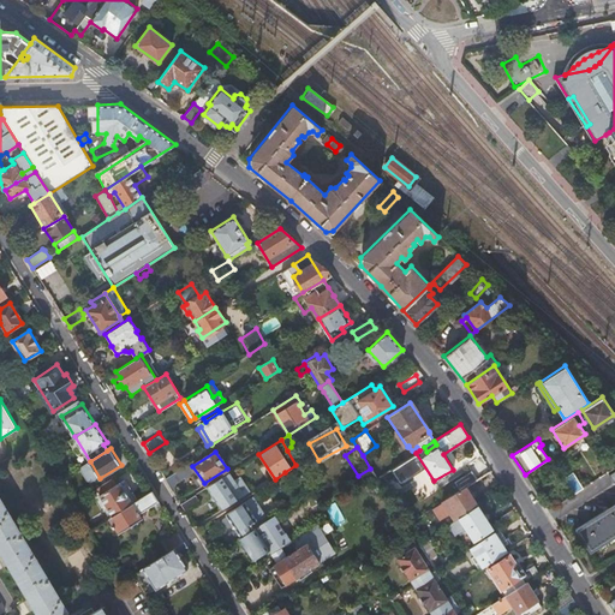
[(376,478),(380,484),(416,461),(412,455),(376,478)]
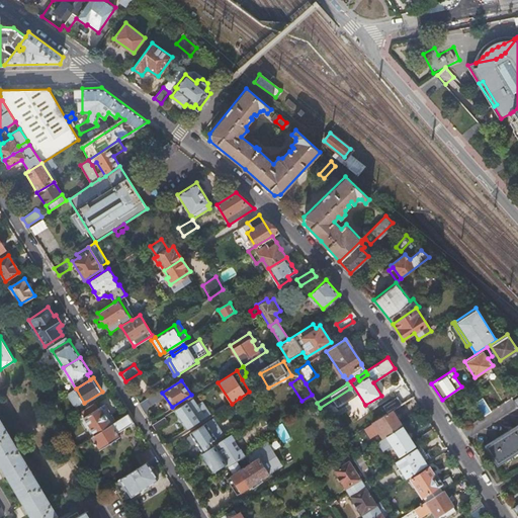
[(160,391),(140,403),(144,410),(163,397),(160,391)]
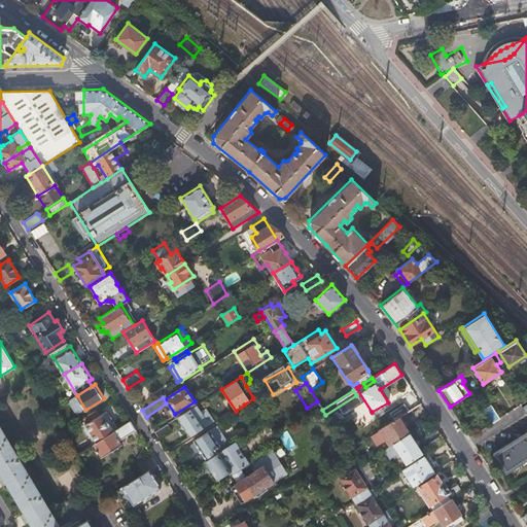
[(253,398),(244,405),(246,409),(255,402),(253,398)]
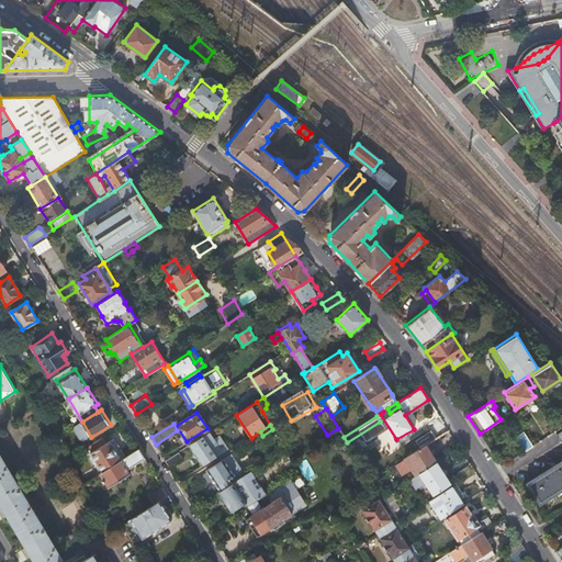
[(534,446),(524,431),(514,438),(523,452),(534,446)]
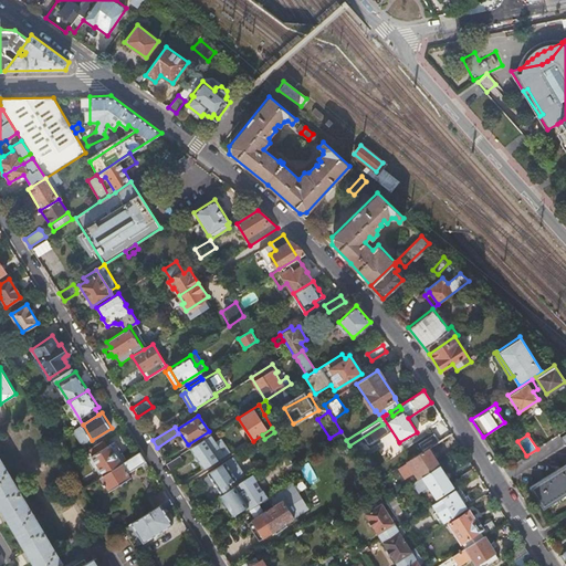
[(206,438),(190,448),(205,468),(229,452),(220,438),(211,443),(209,441),(208,442),(206,438)]
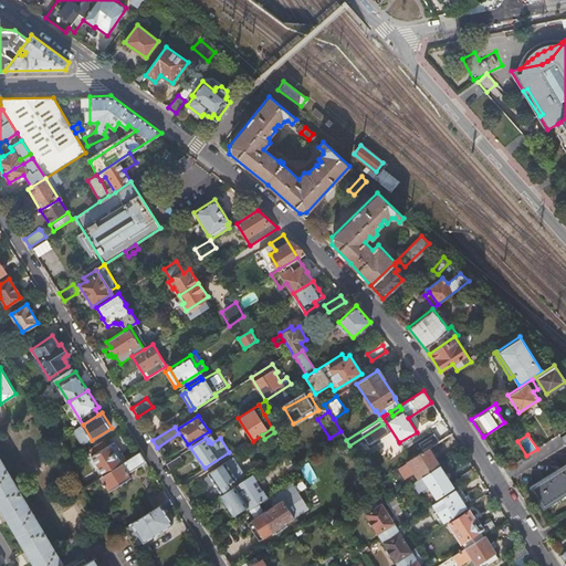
[(104,440),(90,449),(93,454),(92,456),(93,457),(92,458),(92,459),(95,464),(96,465),(97,464),(104,474),(128,460),(123,452),(121,453),(118,450),(121,448),(115,441),(107,446),(104,440)]
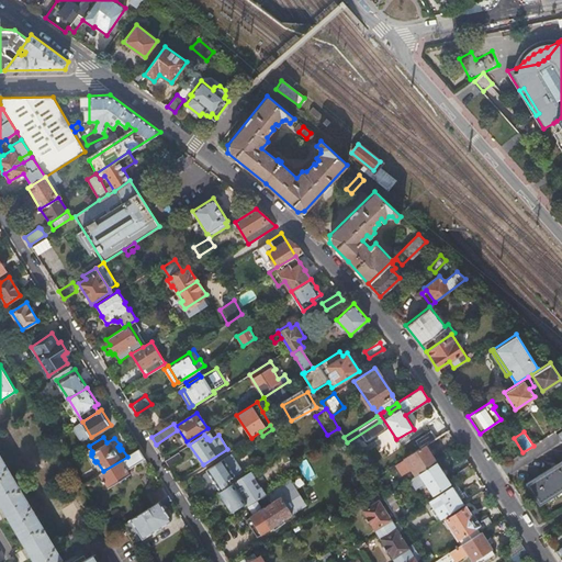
[(414,475),(436,462),(425,445),(394,464),(401,475),(409,469),(414,475)]
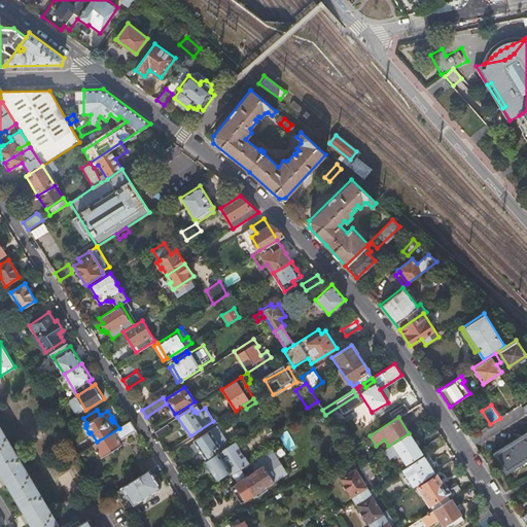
[(119,428),(97,442),(94,444),(102,456),(102,457),(123,444),(119,440),(136,429),(130,421),(119,428)]
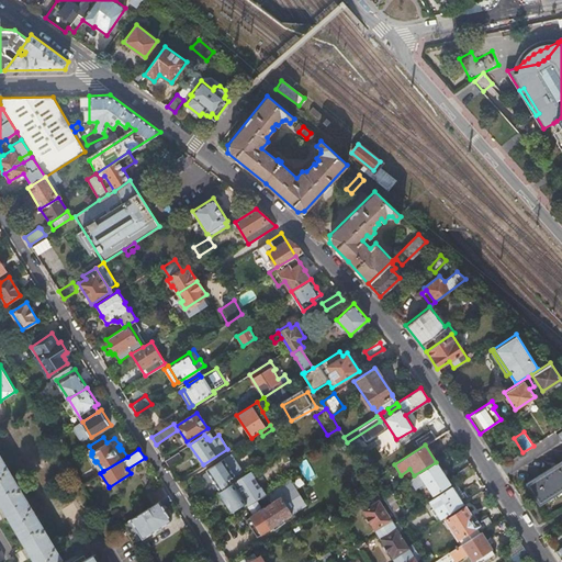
[(165,459),(170,469),(187,458),(181,449),(165,459)]
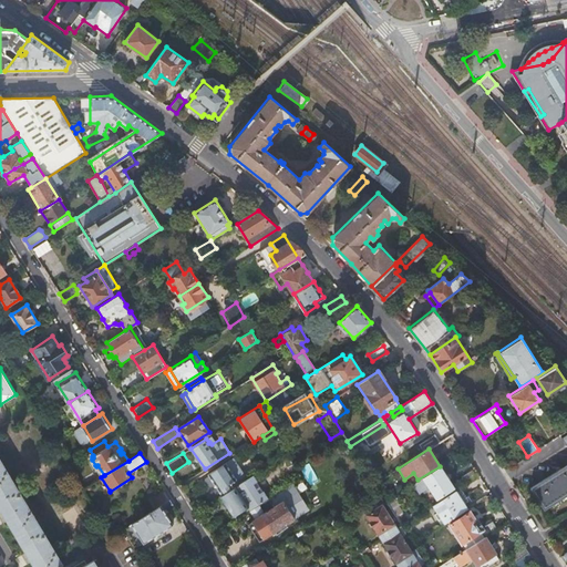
[(0,507),(2,512),(8,521),(27,553),(32,562),(34,566),(64,566),(63,565),(63,564),(0,457),(0,507)]
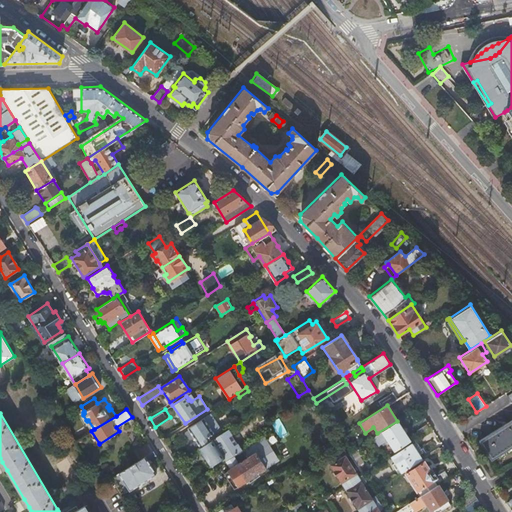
[(194,436),(200,446),(216,437),(213,433),(214,432),(204,418),(188,427),(189,429),(185,431),(185,433),(189,438),(190,439),(194,436)]
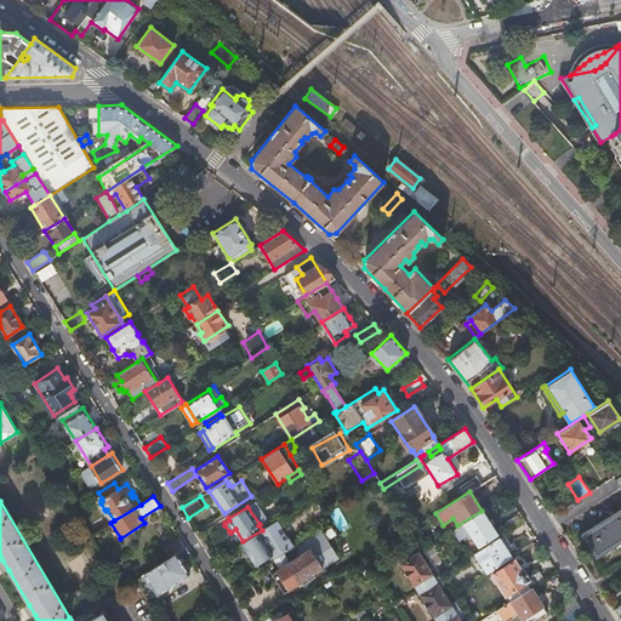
[(594,558),(620,540),(620,507),(580,534),(594,558)]
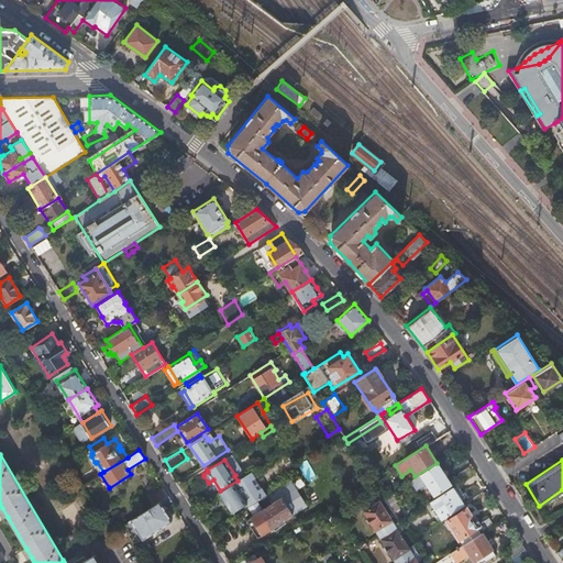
[(415,476),(411,479),(417,489),(427,483),(434,494),(450,484),(437,463),(415,476)]
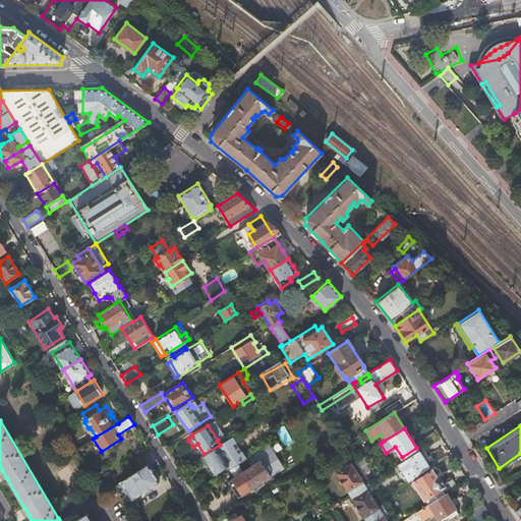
[(204,454),(201,456),(216,477),(228,469),(230,468),(237,463),(245,458),(232,437),(220,445),(204,454)]
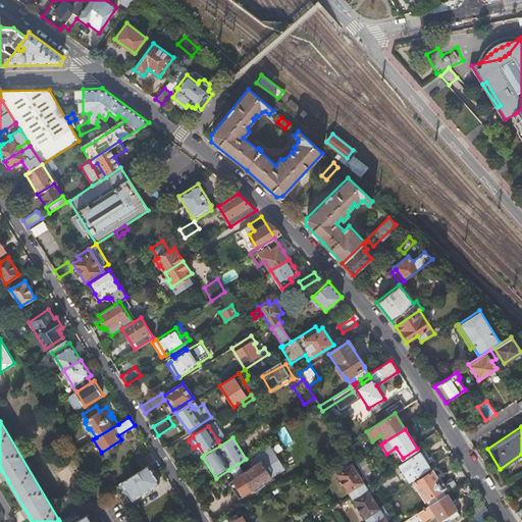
[(93,439),(87,444),(94,456),(101,452),(93,439)]
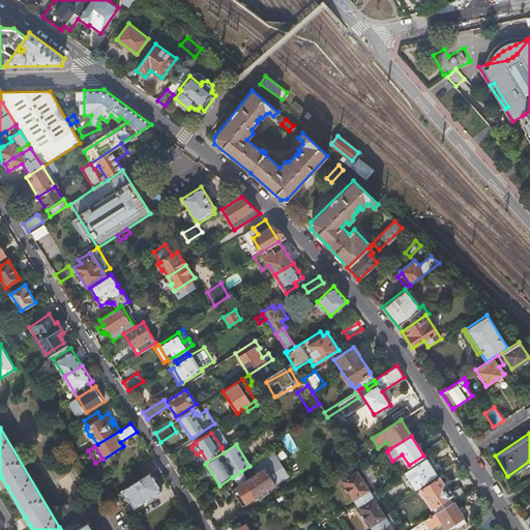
[(234,476),(232,477),(237,486),(231,490),(241,506),(255,497),(262,493),(263,496),(268,493),(266,490),(275,484),(273,481),(286,473),(272,451),(253,465),(258,473),(246,479),(241,471),(234,476)]
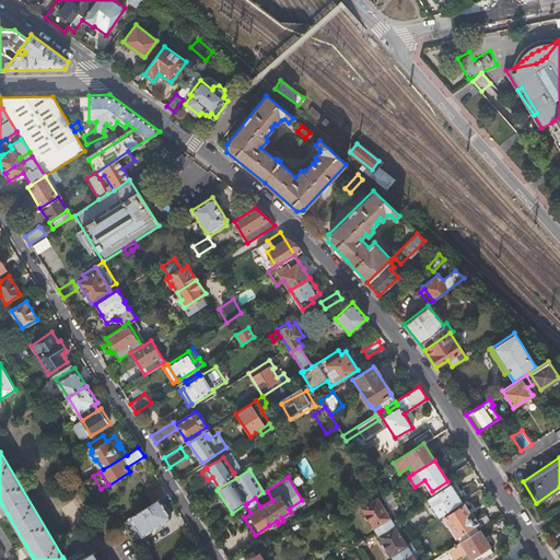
[(153,503),(160,499),(167,494),(161,482),(146,492),(153,503)]
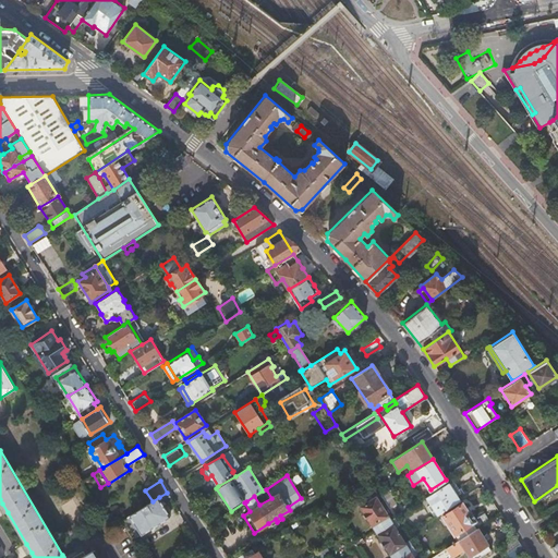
[(426,498),(437,516),(440,513),(449,508),(460,500),(449,483),(426,498)]
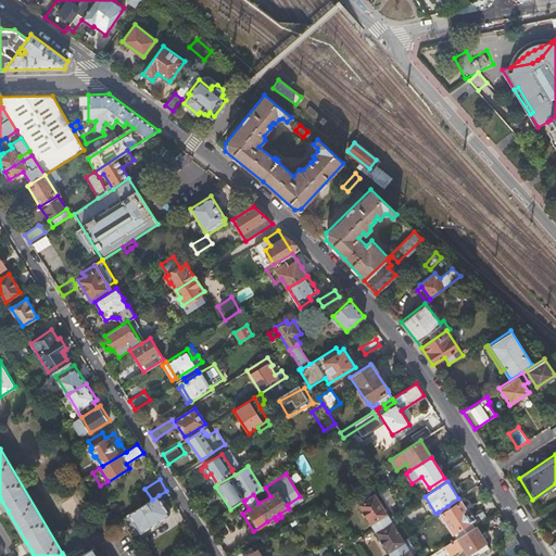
[(188,494),(192,501),(204,493),(200,487),(188,494)]
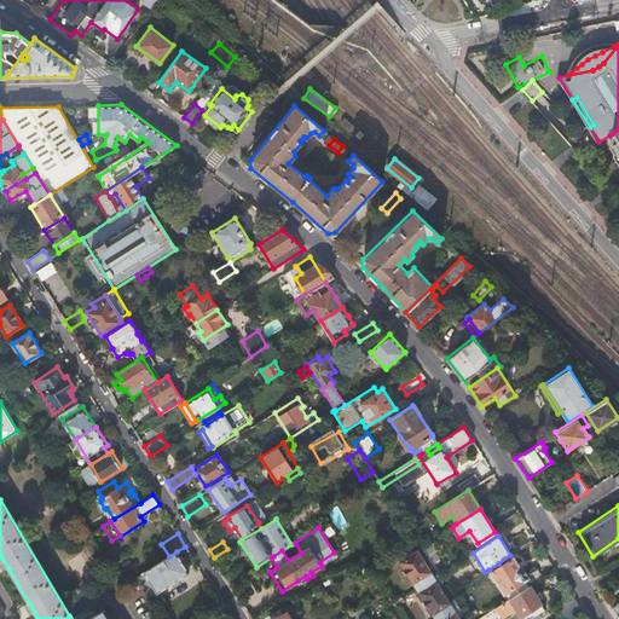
[(397,556),(416,588),(432,578),(412,547),(397,556)]
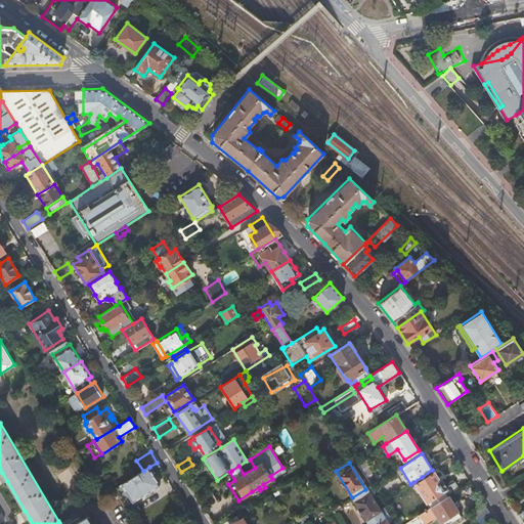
[(143,471),(122,484),(133,501),(160,484),(149,467),(143,471)]
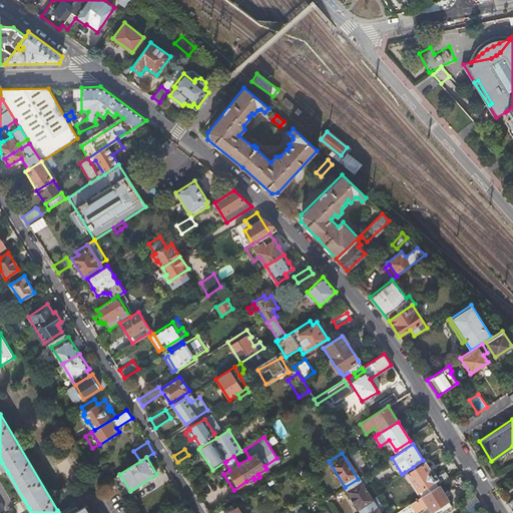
[(438,486),(439,485),(450,479),(445,471),(437,476),(432,469),(430,471),(425,463),(415,469),(407,474),(418,491),(419,490),(434,480),(438,486)]
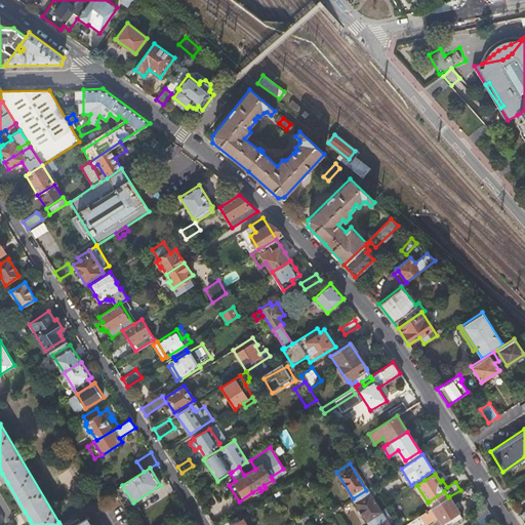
[(191,487),(195,495),(208,486),(203,479),(191,487)]
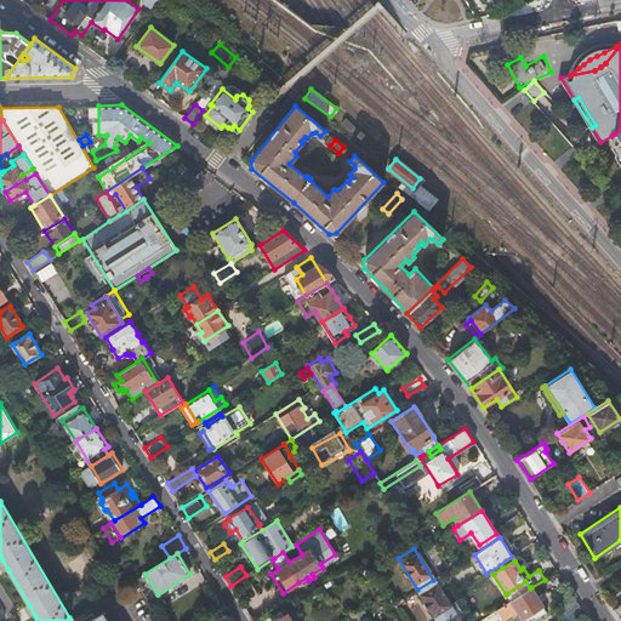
[(274,585),(266,571),(260,585),(268,588),(274,585)]
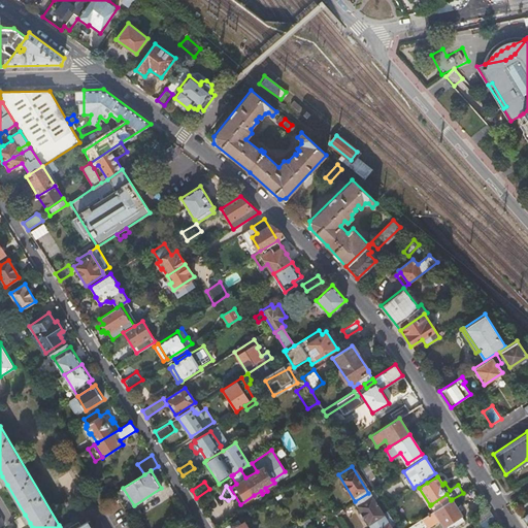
[(355,501),(372,527),(386,520),(368,493),(355,501)]
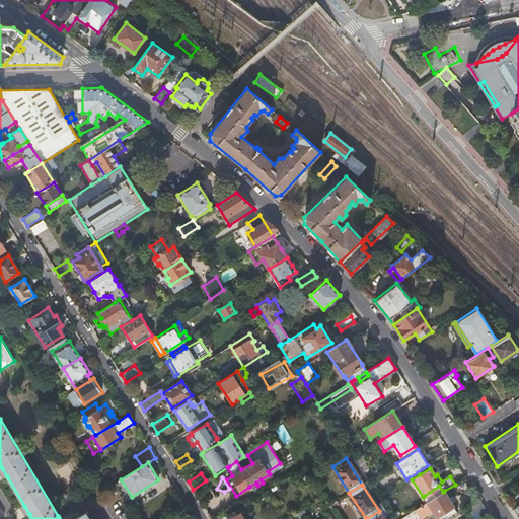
[(424,496),(428,502),(443,492),(439,486),(424,496)]
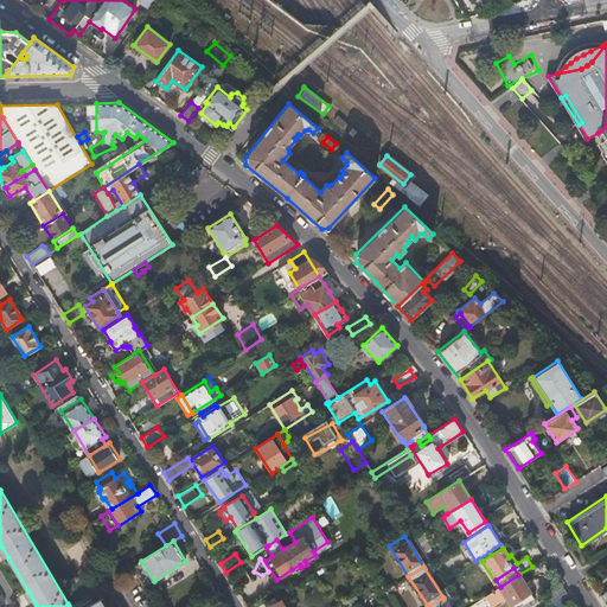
[(500,587),(485,596),(491,606),(505,596),(511,604),(513,606),(522,606),(534,600),(534,598),(530,592),(531,590),(519,574),(518,575),(500,587)]
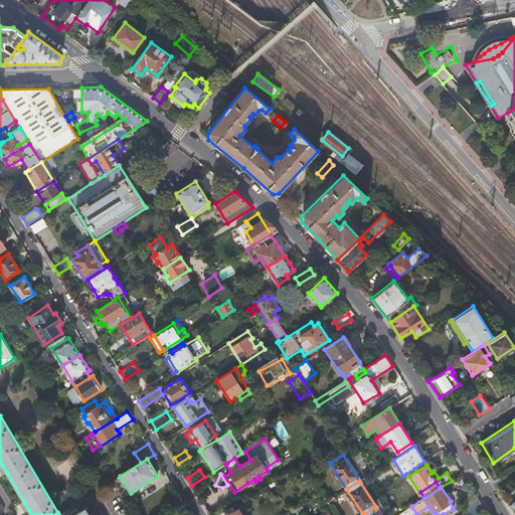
[(462,505),(466,511),(480,502),(475,494),(462,503),(462,505)]
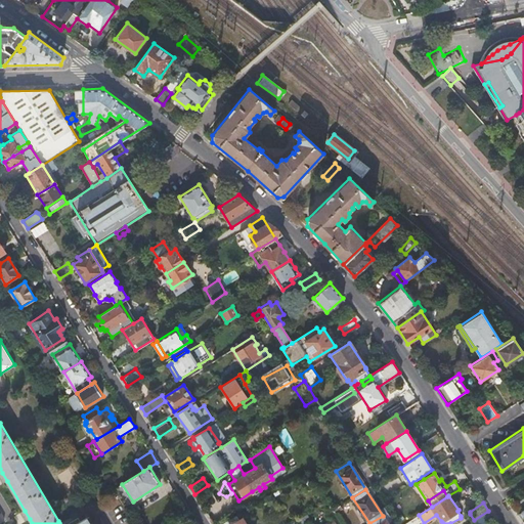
[(26,521),(30,519),(25,511),(20,513),(26,521)]
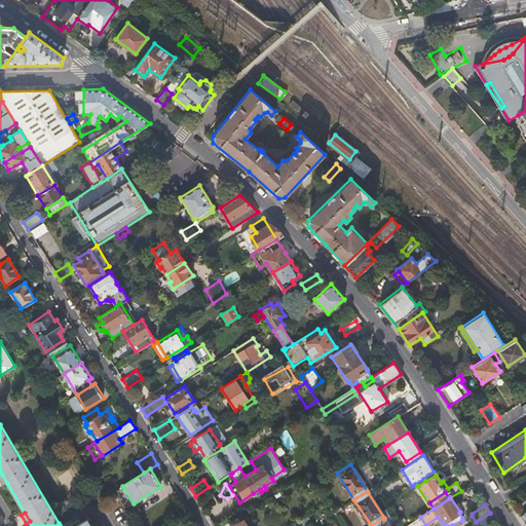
[(490,513),(476,522),(478,525),(485,525),(495,520),(490,513)]
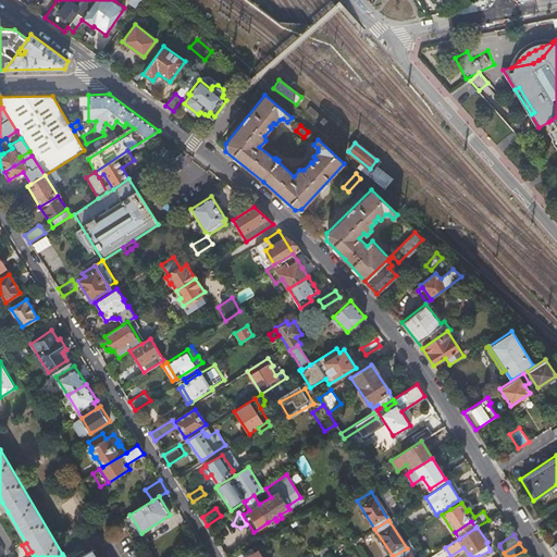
[(259,549),(257,545),(236,556),(260,556),(257,551),(259,549)]
